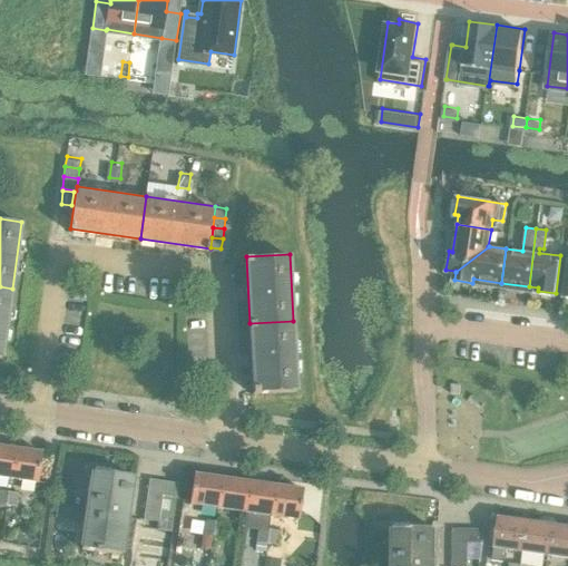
[(0,354),(3,354),(12,289),(0,286),(0,354)]
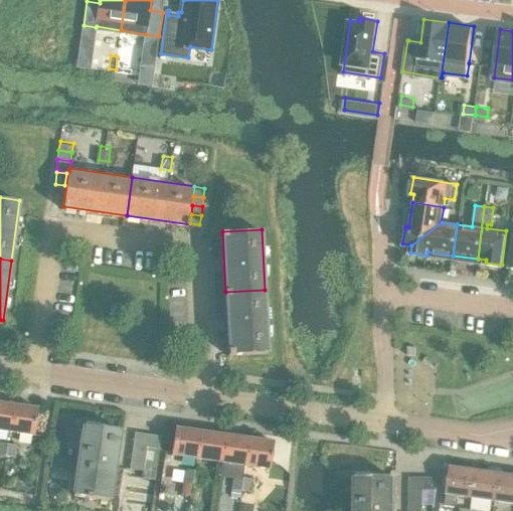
[(228,353),(268,351),(265,290),(225,292),(228,353)]
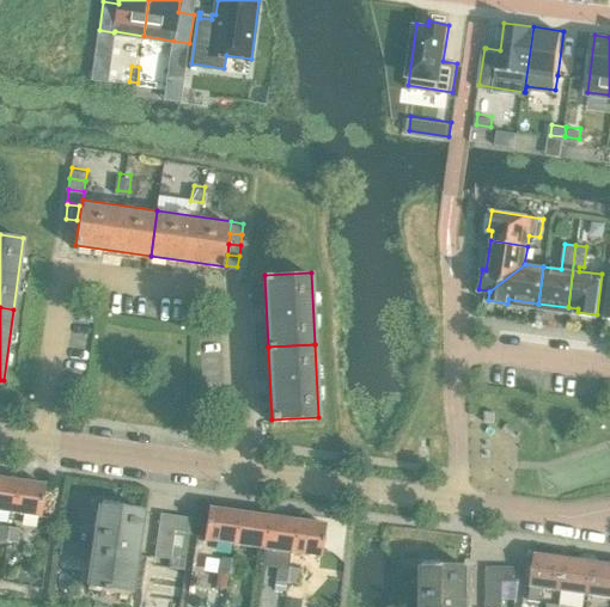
[(487,418),(496,420),(496,410),(487,409),(487,418)]
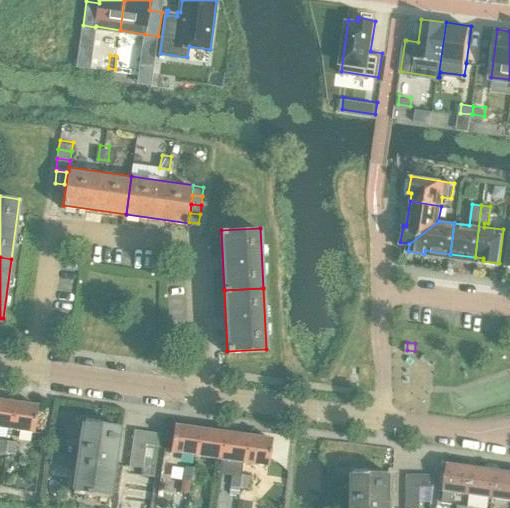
[(0,398),(0,425),(10,427),(13,400),(0,398)]
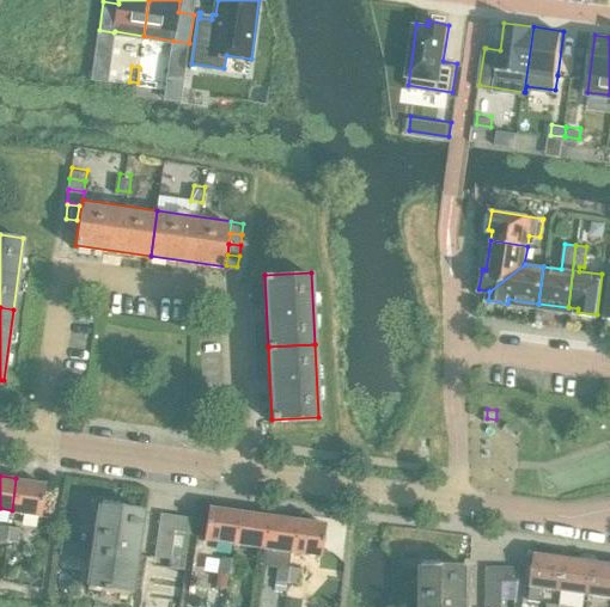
[(16,478),(12,510),(41,514),(46,482),(16,478)]
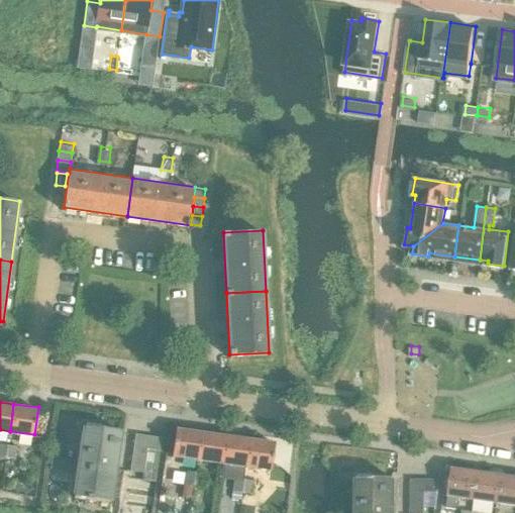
[(75,495),(110,500),(120,428),(85,424),(75,495)]
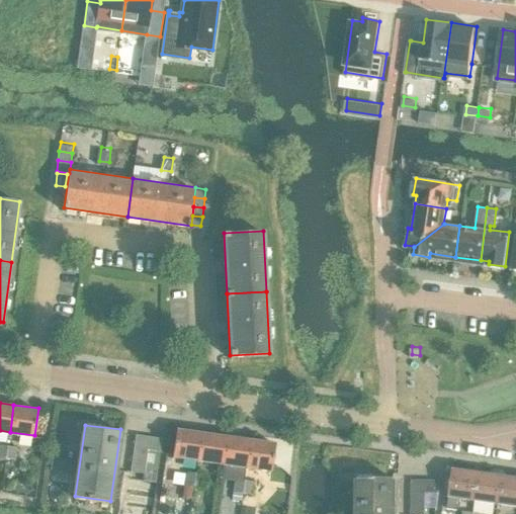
[(173,455),(197,458),(201,431),(177,427),(173,455)]
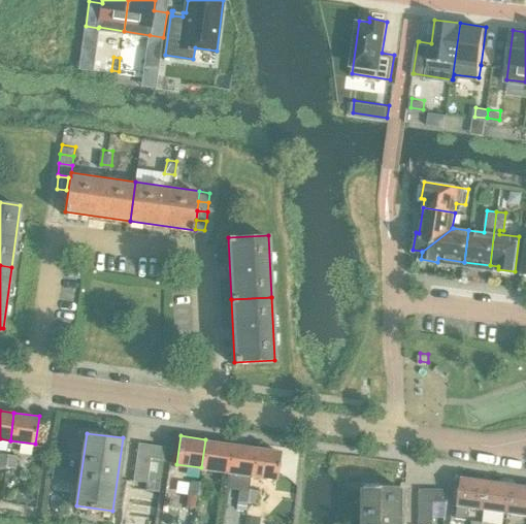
[(201,467),(227,471),(231,443),(205,439),(201,467)]
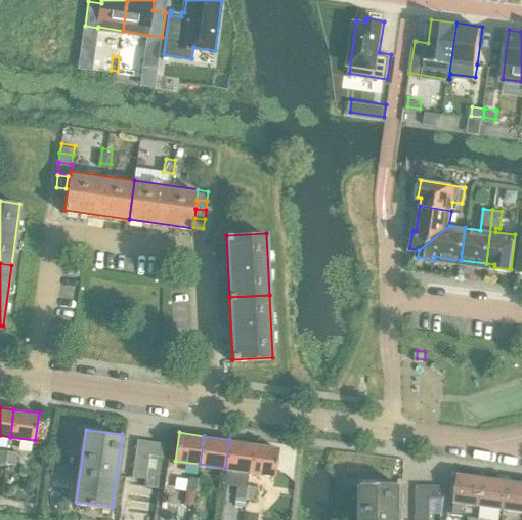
[(138,437),(136,449),(145,450),(147,438),(138,437)]
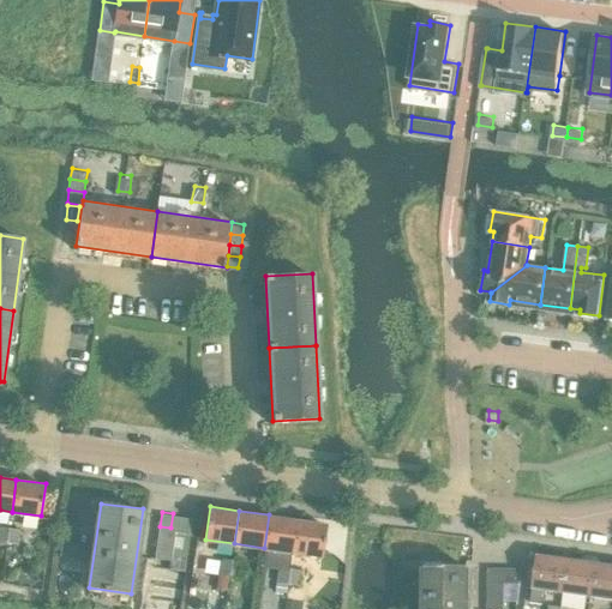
[(171,528),(175,529),(181,530),(183,514),(173,513),(171,528)]
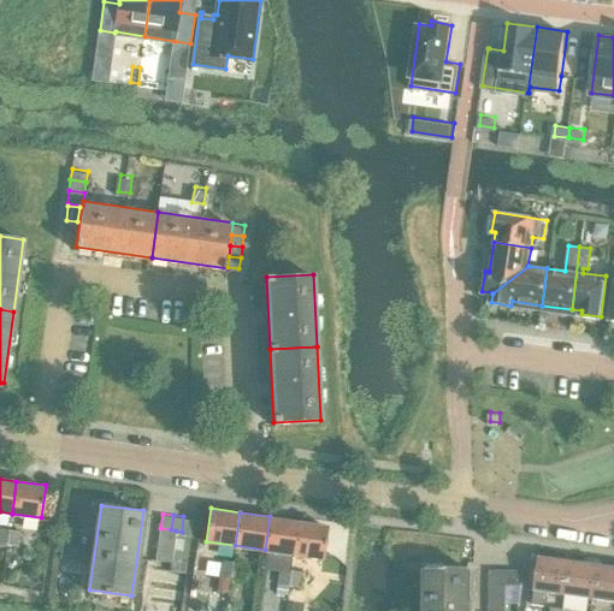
[(183,516),(182,532),(193,533),(194,518),(183,516)]
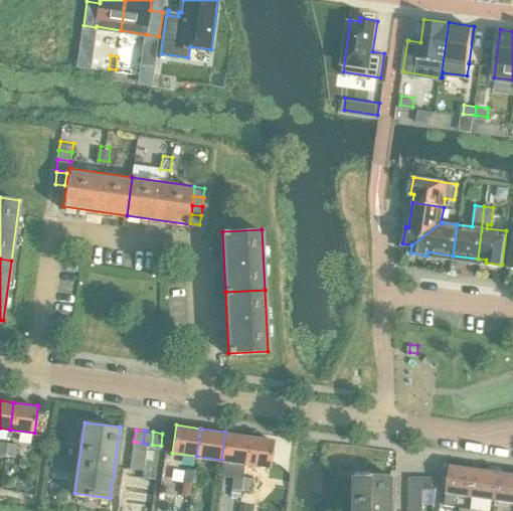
[(222,460),(220,474),(235,476),(233,486),(242,488),(243,475),(242,475),(244,463),(245,463),(249,436),(225,432),(221,460),(222,460)]
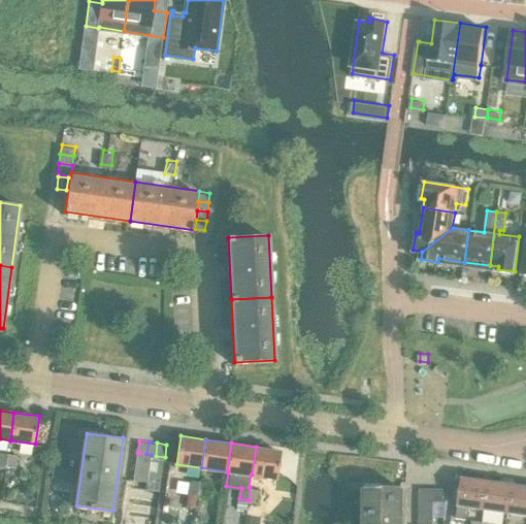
[(256,447),(252,475),(277,479),(282,450),(256,447)]
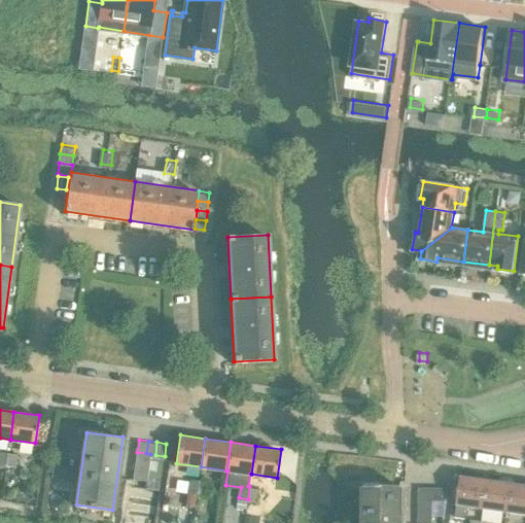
[(0,462),(7,464),(9,451),(0,449),(0,462)]
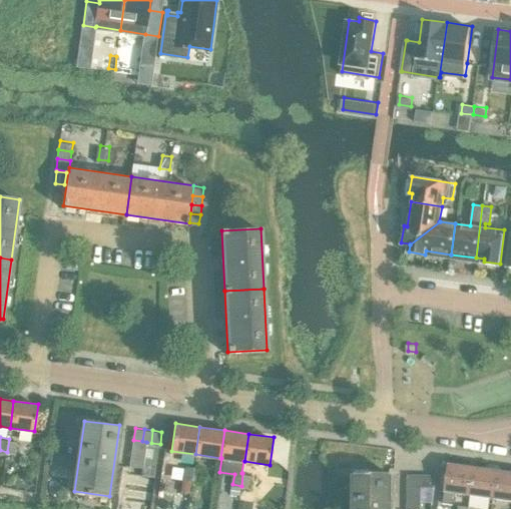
[(9,439),(7,452),(17,453),(18,440),(9,439)]
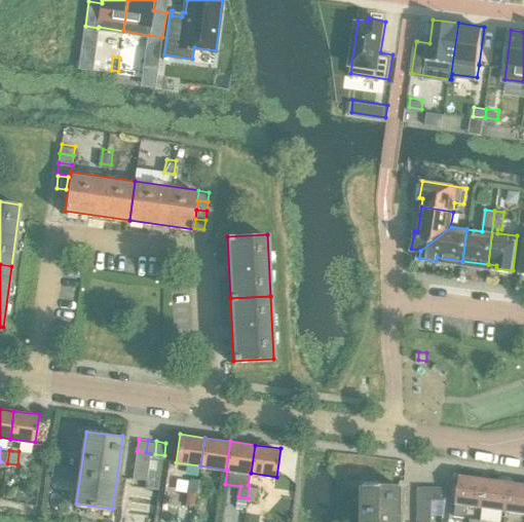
[(137,451),(136,459),(149,461),(150,453),(146,452),(137,451)]
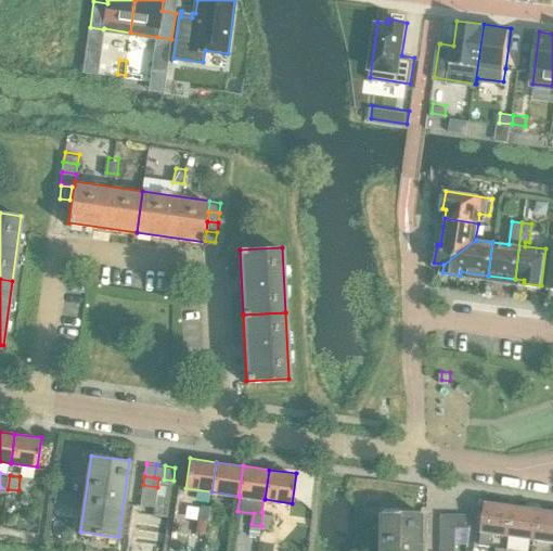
[(143,485),(142,494),(156,496),(157,487),(143,485)]
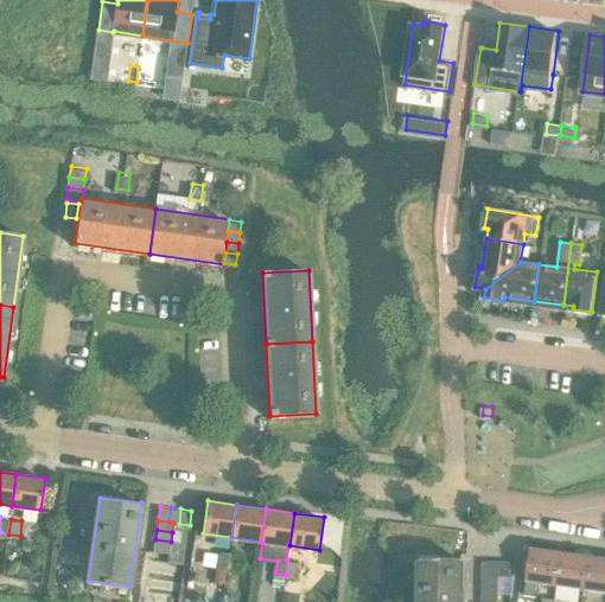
[(62,535),(59,548),(74,550),(76,537),(62,535)]
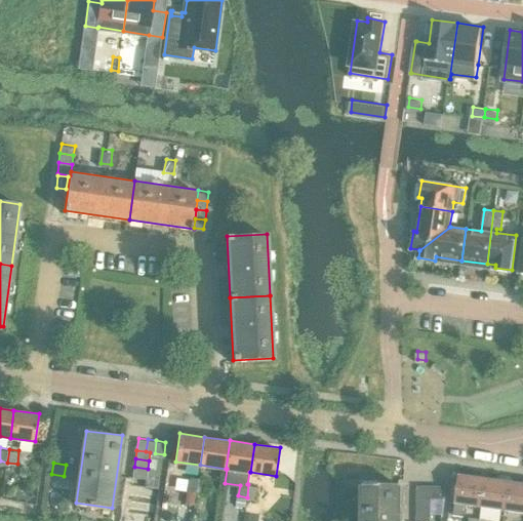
[(147,477),(148,469),(134,467),(132,475),(147,477)]
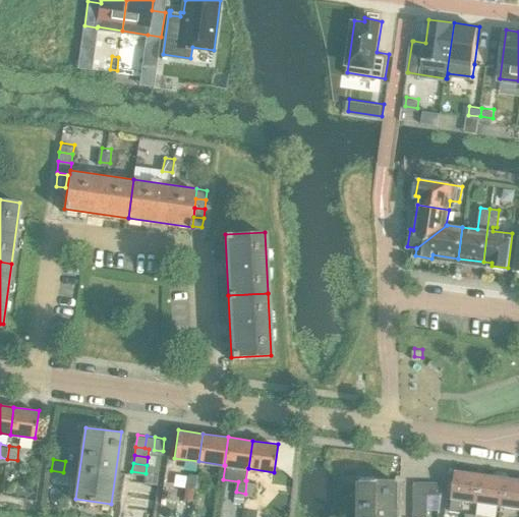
[(452,498),(454,498),(452,508),(461,509),(462,499),(477,501),(481,473),(456,469),(452,498)]
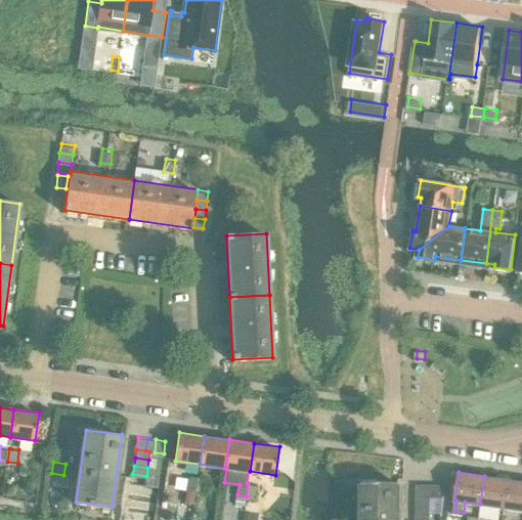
[(194,502),(197,488),(199,475),(189,474),(186,501),(194,502)]
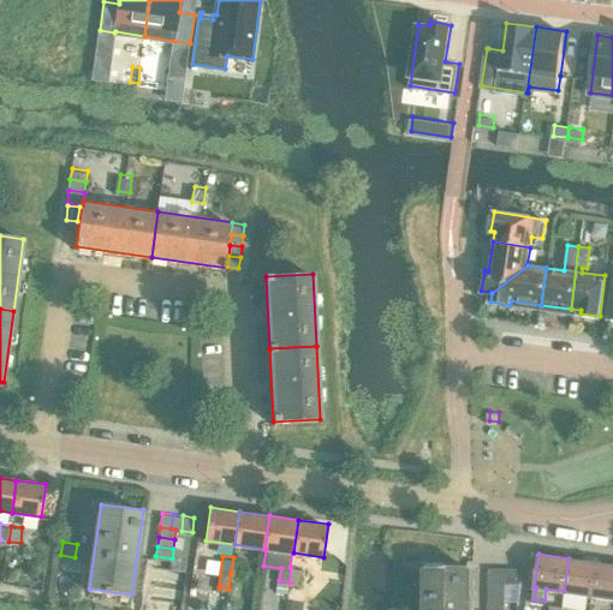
[(233,557),(231,573),(243,575),(245,560),(233,557)]
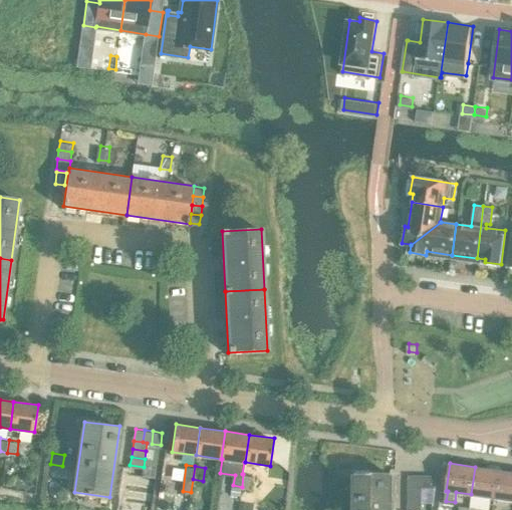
[(475,467),(471,494),(495,498),(499,470),(475,467)]
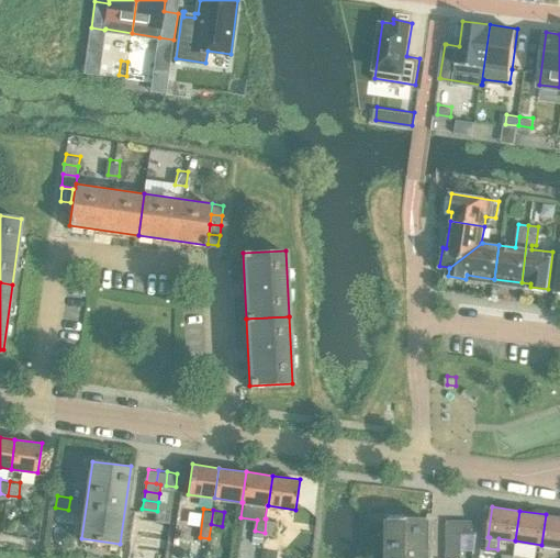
[(559,516),(546,514),(541,545),(559,547),(559,516)]
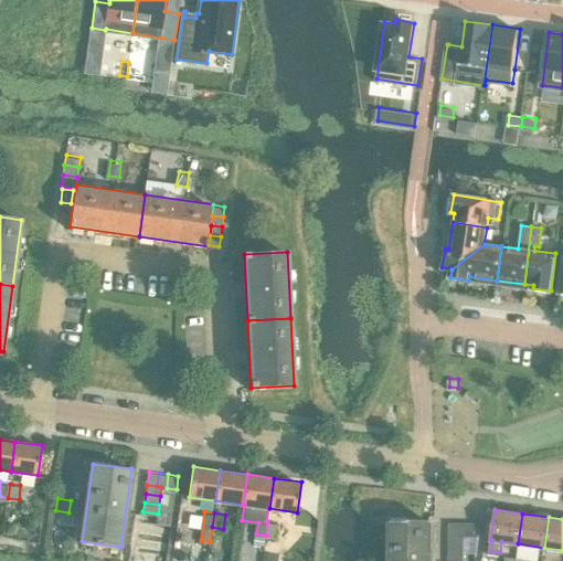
[(392,560),(431,560),(432,521),(393,520),(392,560)]
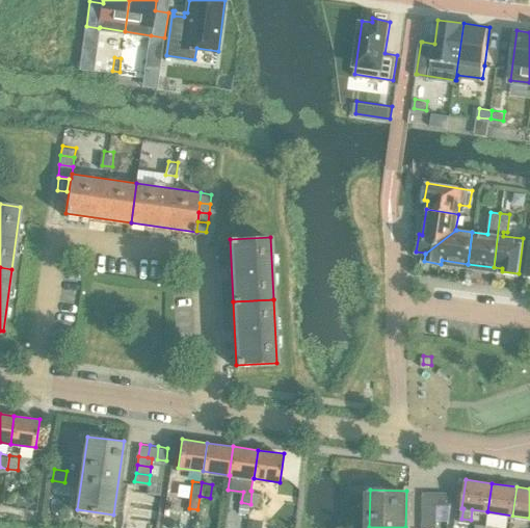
[(252,491),(250,504),(260,505),(262,492),(252,491)]
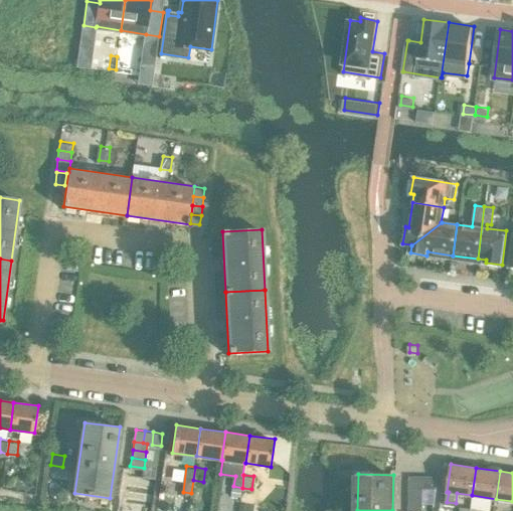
[(410,475),(410,486),(419,486),(419,475),(410,475)]
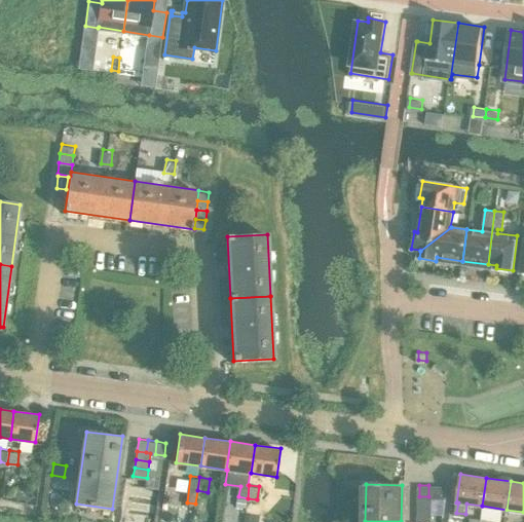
[(428,485),(428,496),(434,496),(438,496),(438,485),(428,485)]
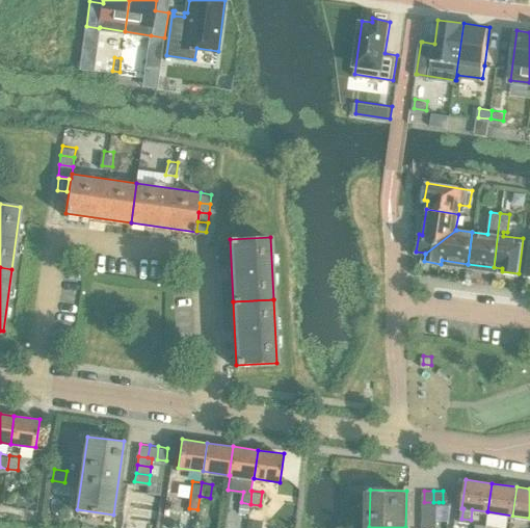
[(443,491),(443,502),(452,502),(452,491),(443,491)]
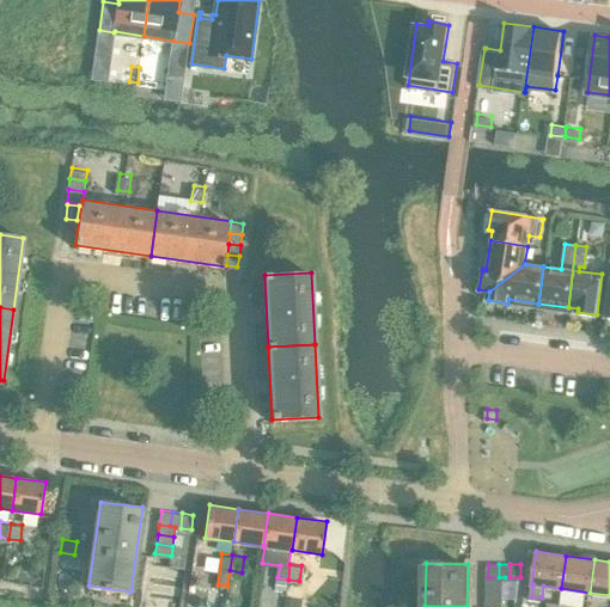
[(488,577),(488,587),(505,588),(505,577),(499,577),(488,577)]
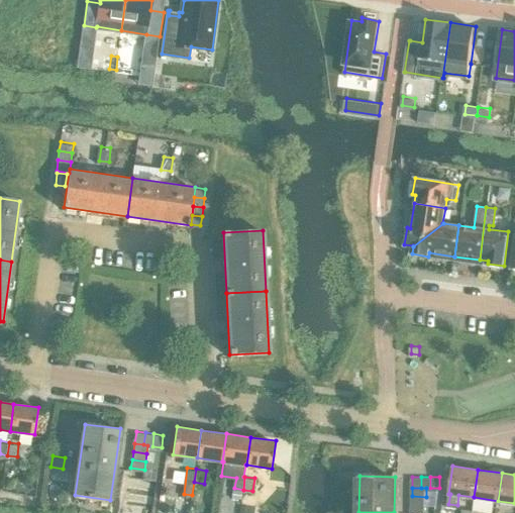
[(412,496),(412,505),(425,505),(426,497),(412,496)]
